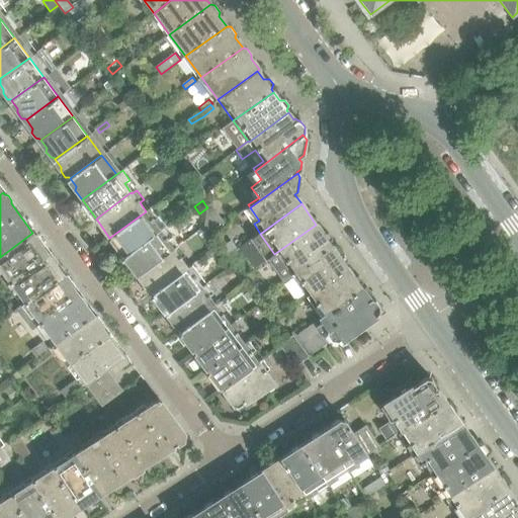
[(123,256),(160,230),(154,222),(158,219),(151,208),(146,211),(109,238),(123,256)]
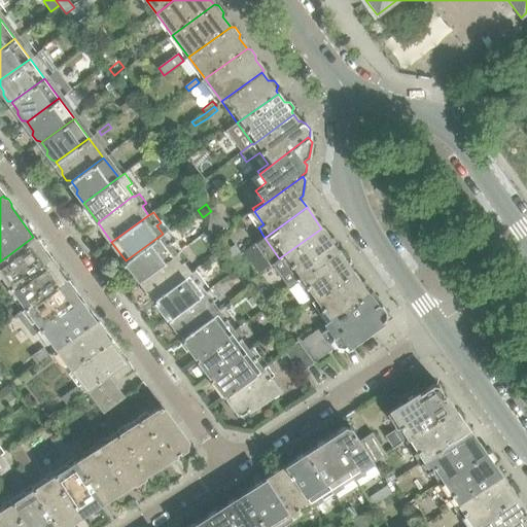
[(224,232),(224,231),(219,223),(208,232),(214,239),(224,232)]
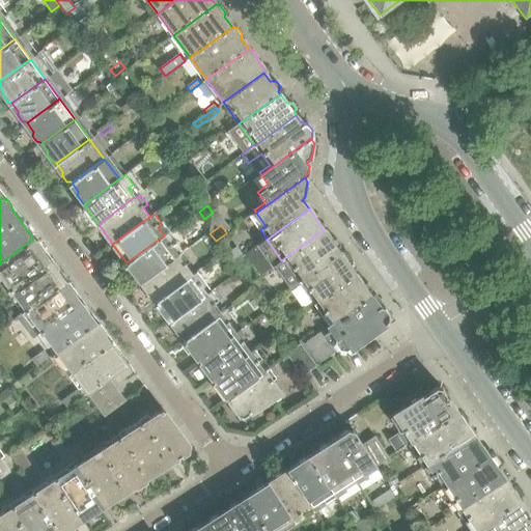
[(298,282),(339,252),(338,250),(340,245),(337,239),(331,240),(324,230),(281,260),(298,282)]
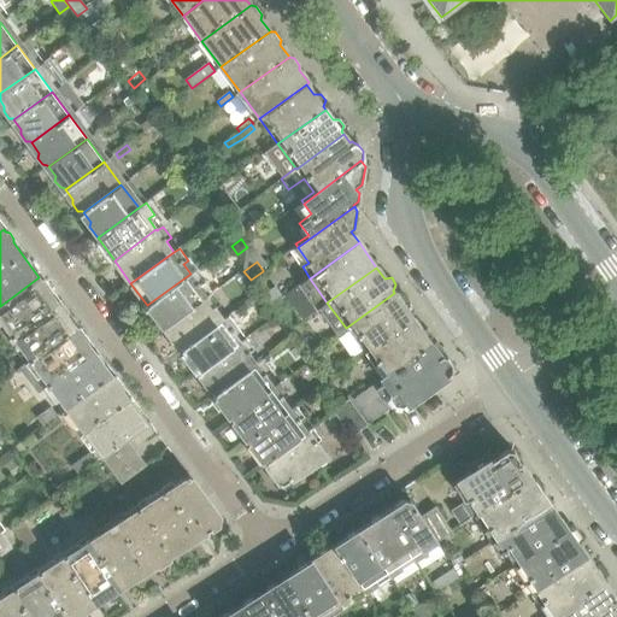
[(251,281),(251,280),(244,271),(242,269),(233,276),(241,288),(251,281)]
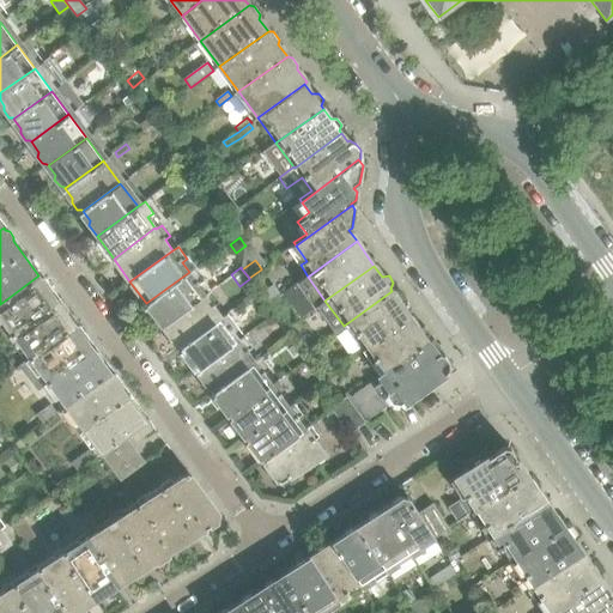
[(163,326),(206,295),(198,283),(202,279),(195,269),(190,273),(189,272),(146,303),(163,326)]
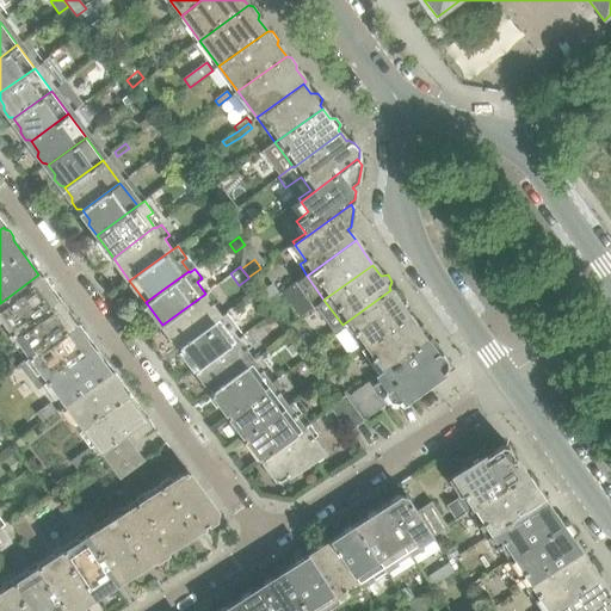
[(74,323),(48,288),(49,284),(44,278),(41,277),(38,275),(0,303),(0,313),(31,356),(74,323)]
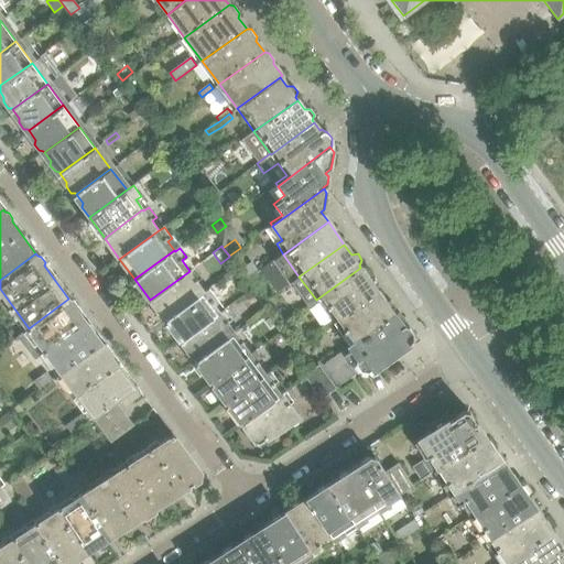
[(165,321),(204,292),(197,282),(202,279),(194,268),(190,271),(150,300),(165,321)]
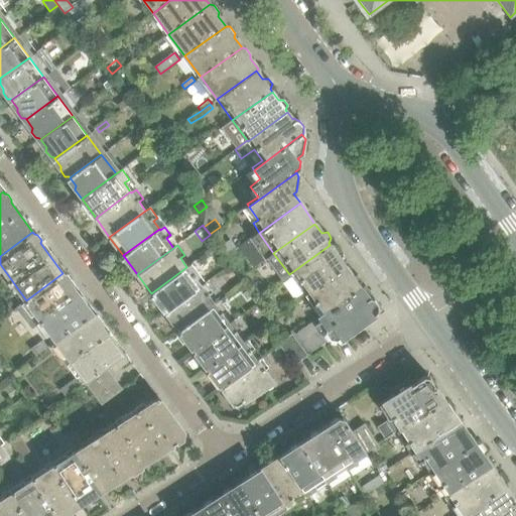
[(304,296),(346,267),(344,264),(346,259),(343,254),(337,254),(330,245),(289,274),(304,296)]
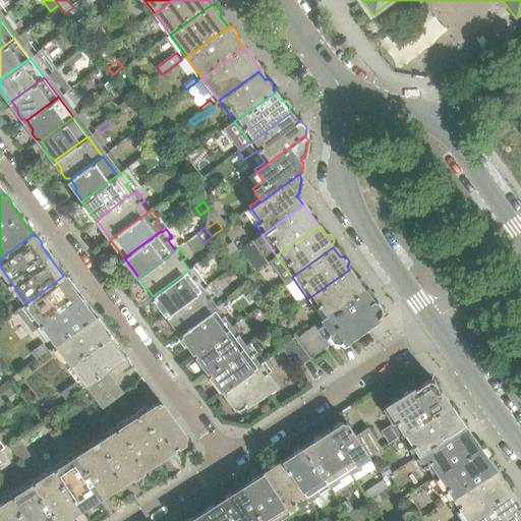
[(167,315),(203,288),(196,279),(200,276),(193,266),(188,270),(153,296),(167,315)]
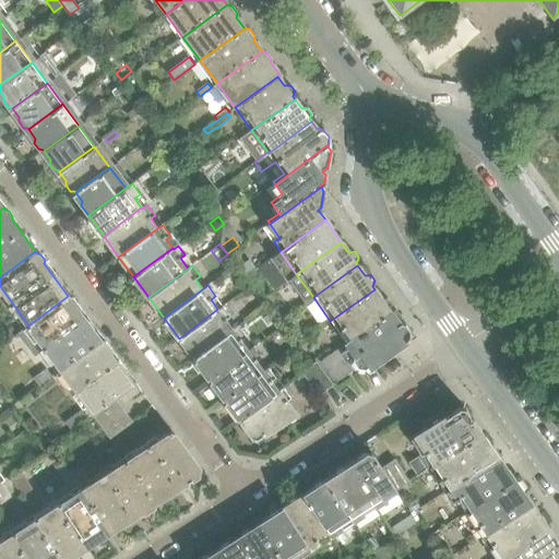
[(253,292),(251,288),(250,286),(244,290),(248,296),(253,292)]
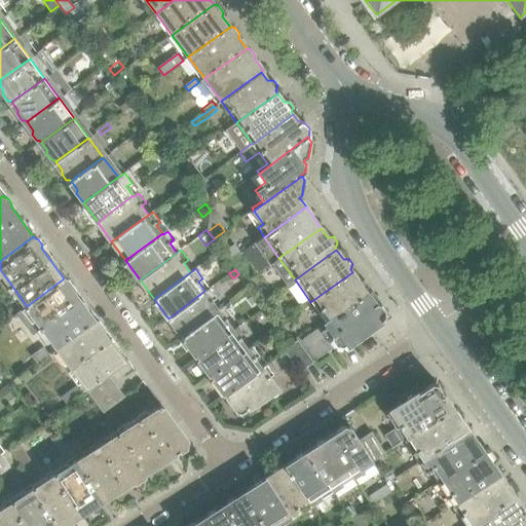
[(325,323),(367,293),(366,292),(368,286),(365,280),(359,280),(352,272),(310,302),(325,323)]
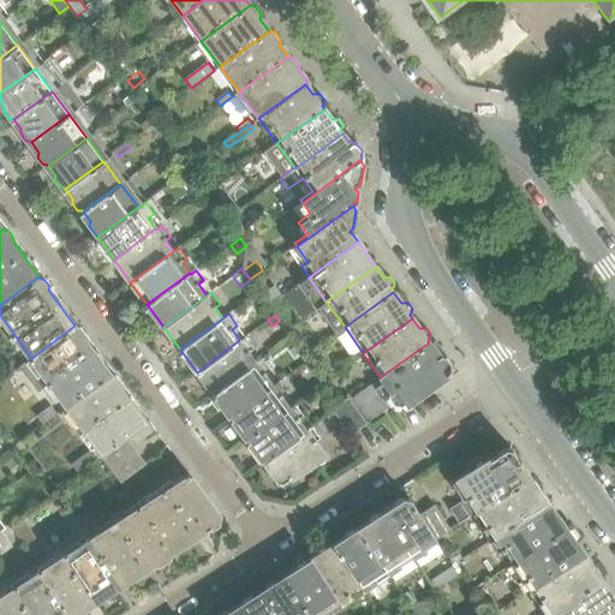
[(67,406),(111,374),(84,338),(84,334),(81,328),(77,327),(75,326),(31,358),(21,366),(39,392),(51,383),(61,398),(37,416),(42,423),(67,406)]
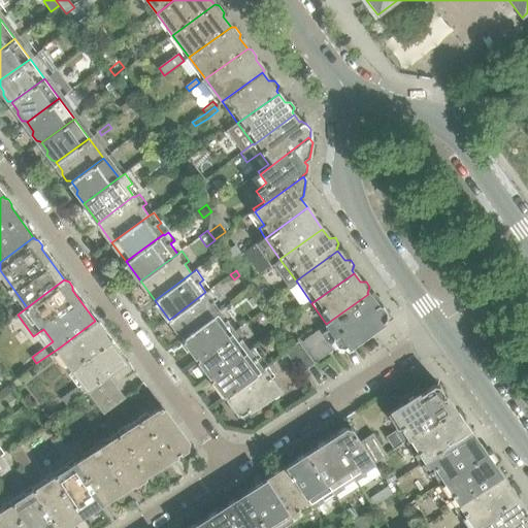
[(184,338),(220,311),(213,302),(218,299),(210,289),(205,293),(205,292),(169,320),(184,338)]
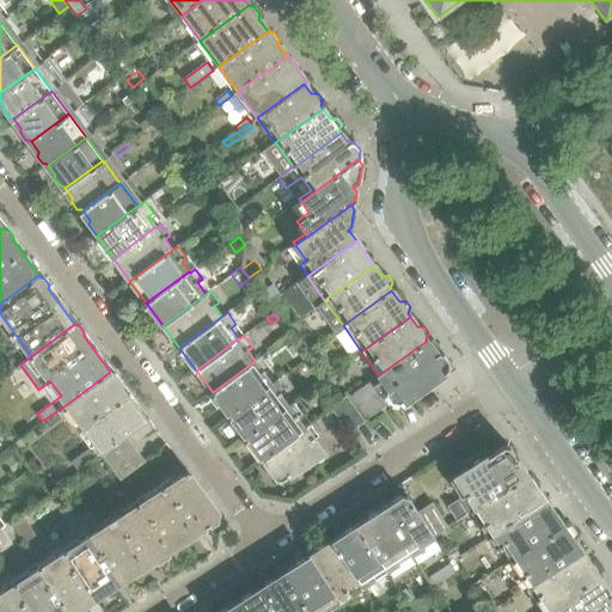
[(405,401),(451,368),(429,340),(427,341),(378,375),(348,398),(346,396),(330,408),(331,409),(324,415),(335,429),(343,423),(349,430),(392,402),(399,403),(404,399),(405,401)]
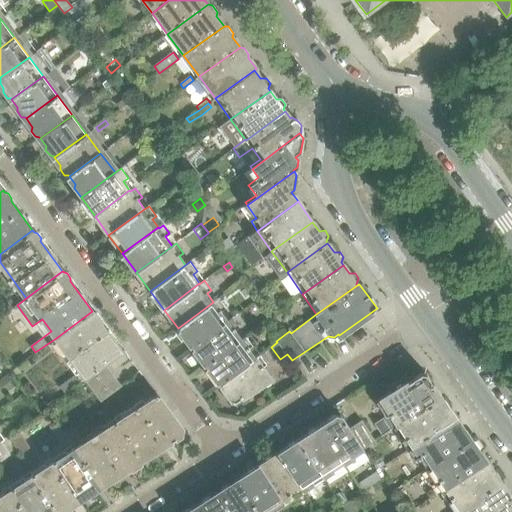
[(192,347),(227,321),(221,312),(225,308),(218,299),(213,302),(178,328),(192,347)]
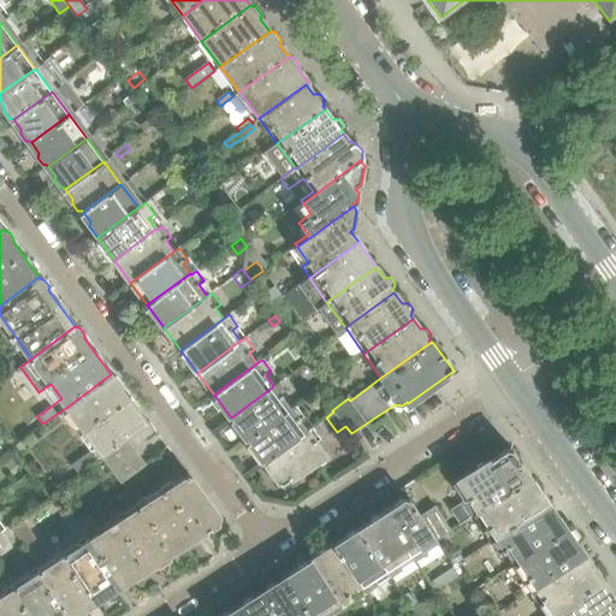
[(126,438),(147,422),(120,386),(120,383),(117,377),(112,377),(111,374),(67,407),(96,445),(71,465),(77,473),(102,454),(126,438)]
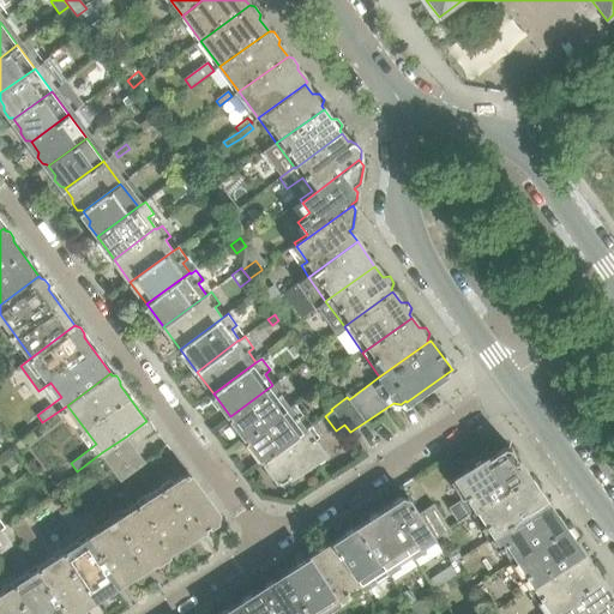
[(247,439),(290,408),(281,396),(286,391),(278,381),(272,385),(230,416),(247,439)]
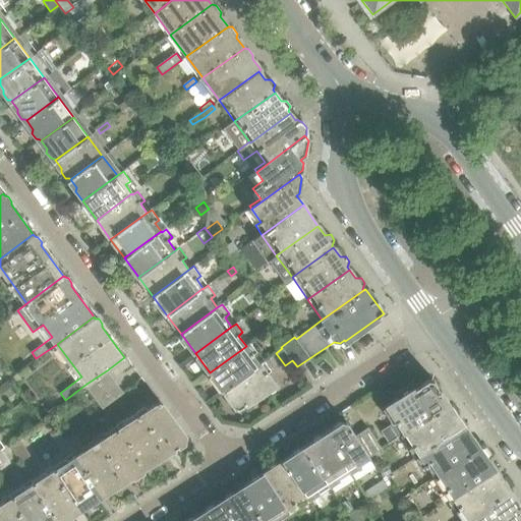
[(223,391),(259,364),(252,355),(256,351),(250,343),(246,346),(210,372),(223,391)]
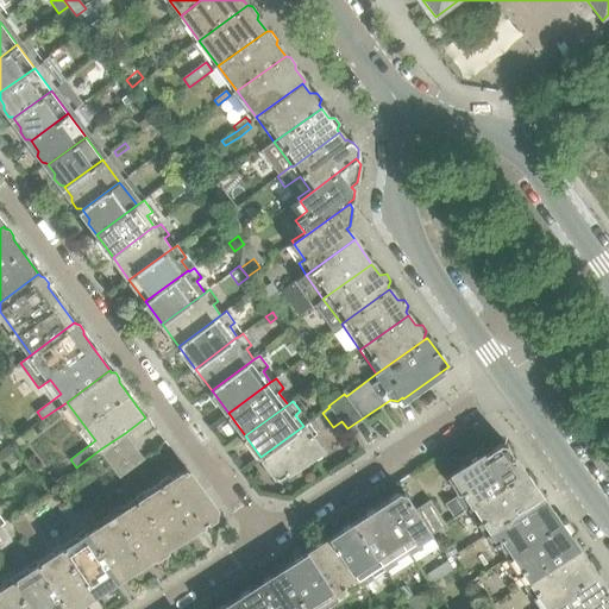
[(322,451),(313,438),(318,434),(308,422),(303,426),(261,457),(276,477),(281,478),(322,451)]
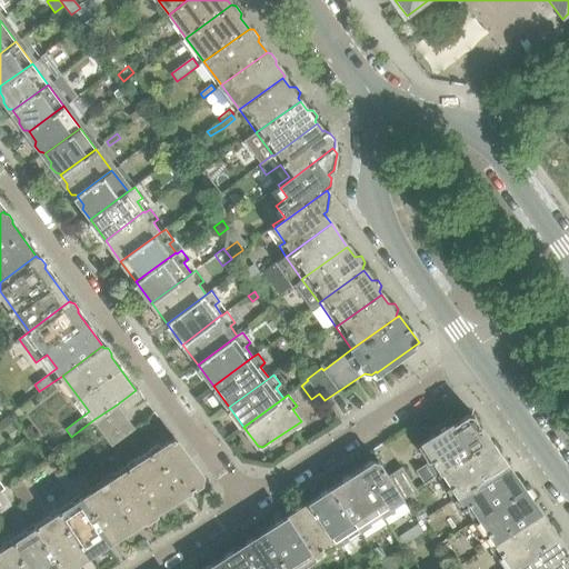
[(103,431),(125,416),(117,405),(95,419),(103,431)]
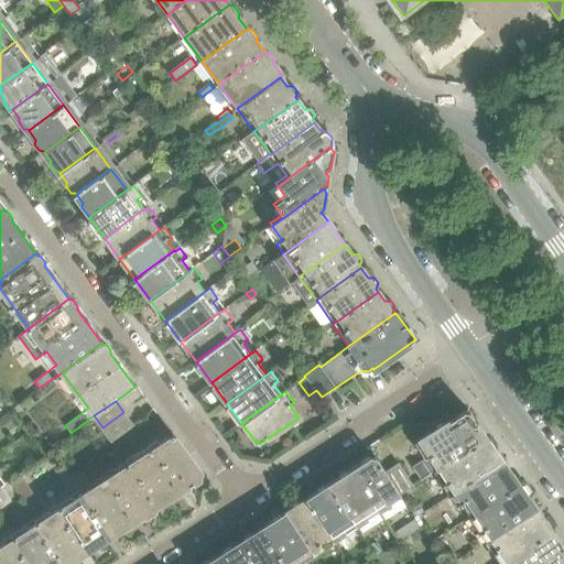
[(433,472),(486,437),(484,437),(483,437),(475,426),(476,426),(476,424),(474,423),(474,419),(469,411),(463,410),(414,442),(433,472)]
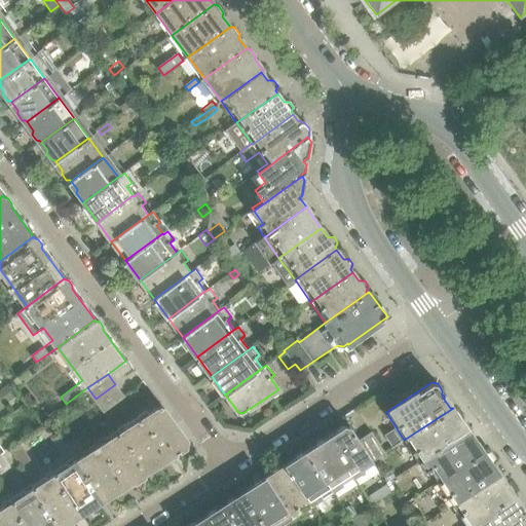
[(7,384),(0,390),(0,393),(2,397),(11,389),(8,385),(7,384)]
